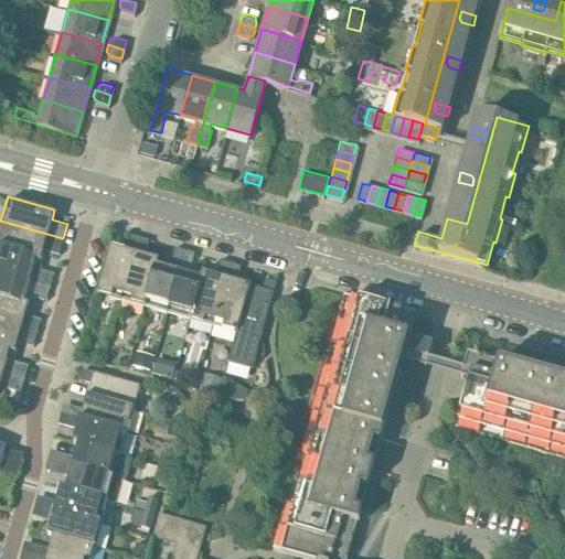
[(60,251),(63,238),(0,221),(0,222),(0,245),(41,257),(44,247),(60,251)]
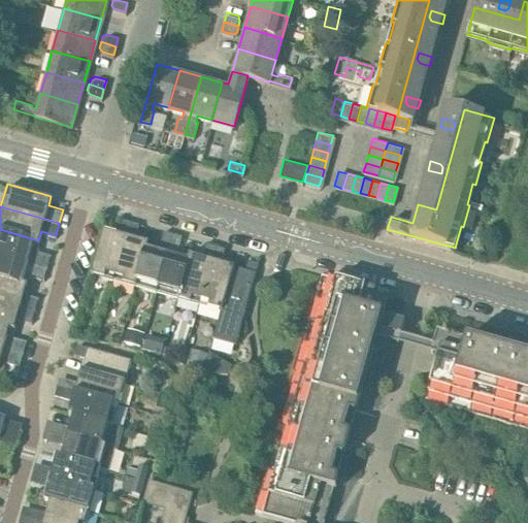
[(103,227),(91,271),(112,278),(129,220),(121,217),(117,231),(103,227)]
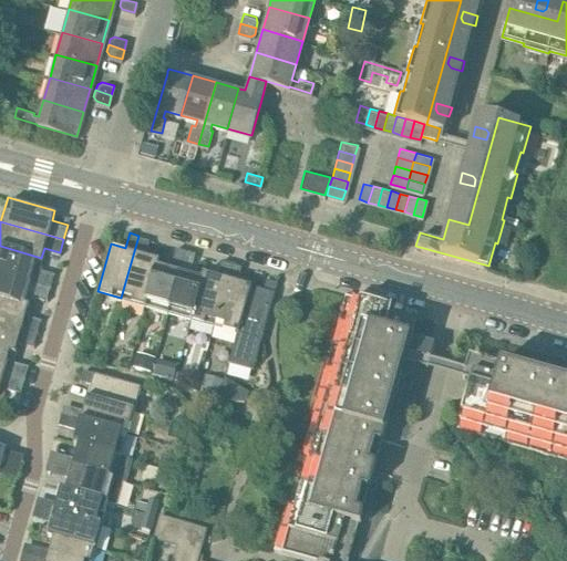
[(121,298),(144,304),(157,257),(144,253),(148,238),(138,236),(121,298)]
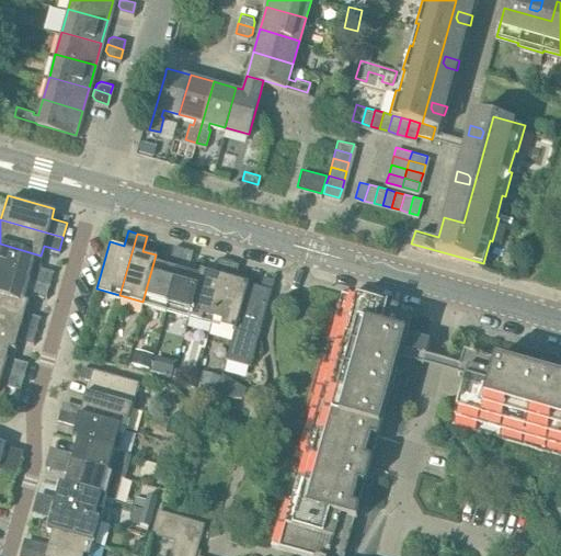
[(0,244),(0,268),(49,282),(54,269),(37,264),(41,256),(0,244)]
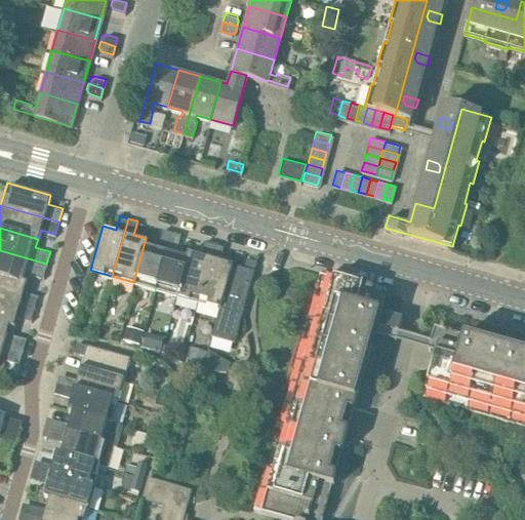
[(133,282),(155,288),(171,230),(162,228),(156,246),(145,243),(146,238),(133,282)]
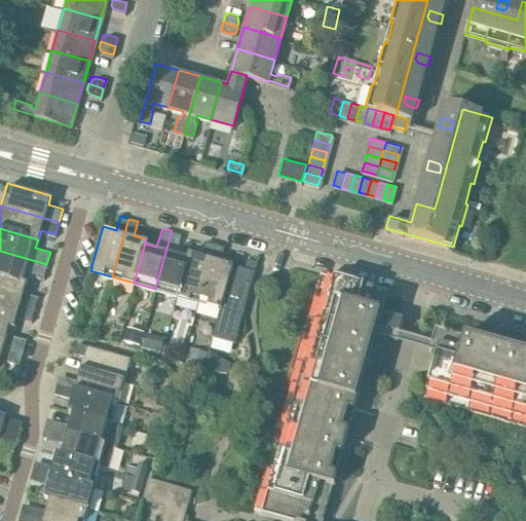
[(155,289),(176,295),(188,251),(188,250),(186,255),(176,252),(181,233),(172,230),(155,289)]
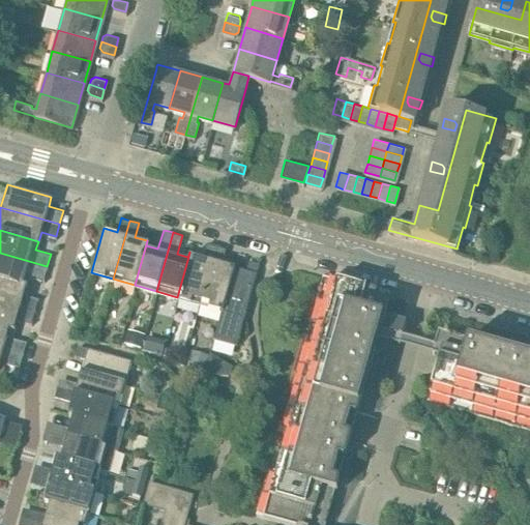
[(177,297),(199,302),(215,244),(207,242),(203,256),(189,253),(177,297)]
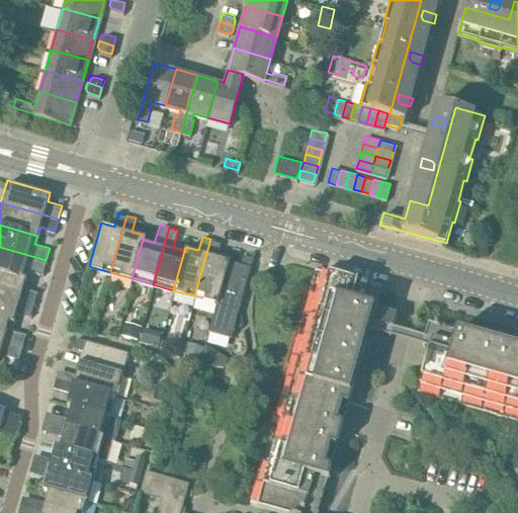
[(194,295),(216,302),(228,259),(216,255),(220,242),(210,239),(194,295)]
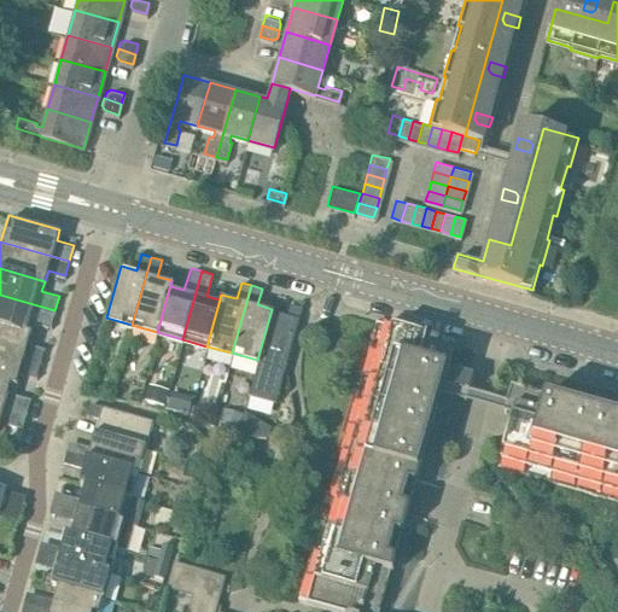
[(0,295),(0,321),(30,331),(33,320),(51,325),(54,310),(0,295)]
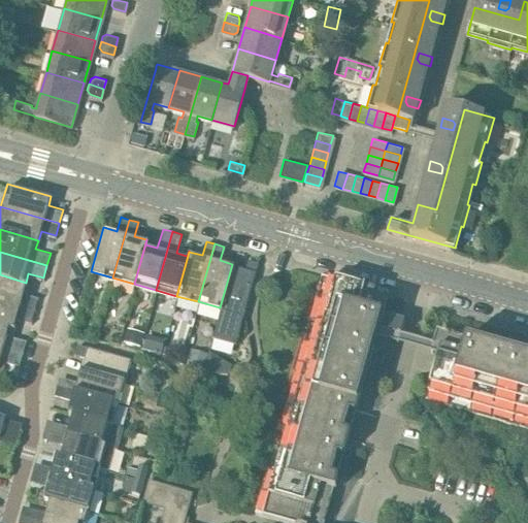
[(232,264),(220,307),(242,315),(258,261),(246,258),(244,267),(232,264)]
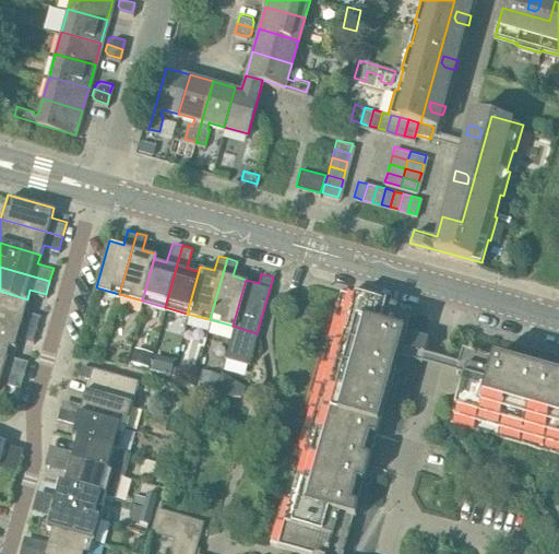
[(341,289),(270,540),(314,553),(318,553),(341,553),(346,537),(351,522),(399,353),(401,344),(411,308),(343,290),(341,289)]
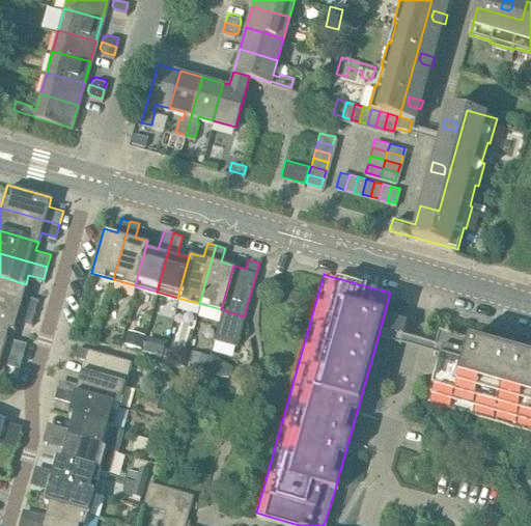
[(0,276),(0,300),(35,310),(38,298),(23,294),(26,284),(0,276)]
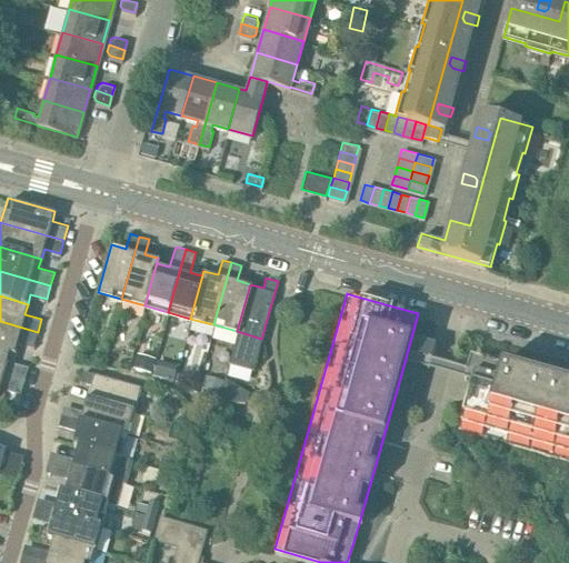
[(0,321),(0,345),(16,351),(18,341),(33,345),(38,332),(0,321)]
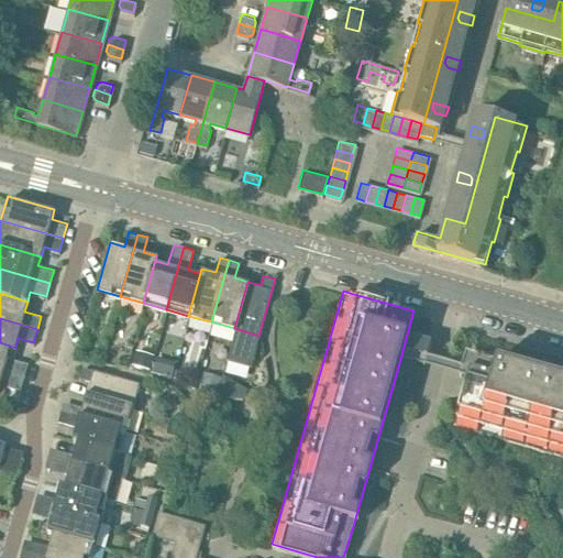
[(0,342),(0,368),(24,375),(28,362),(12,358),(15,348),(0,342)]
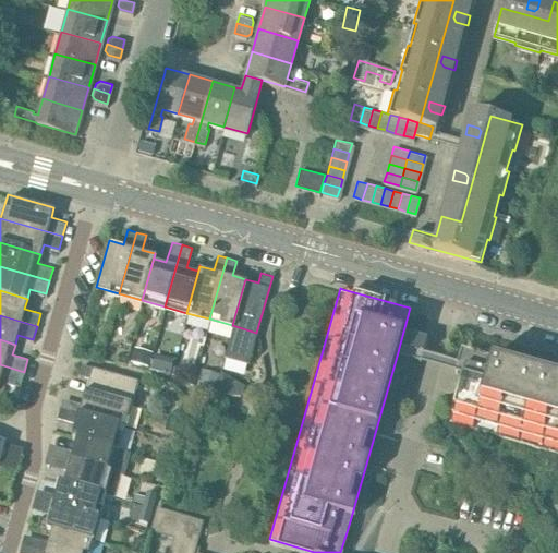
[(463,371),(449,419),(557,448),(557,373),(470,348),(468,358),(463,371)]
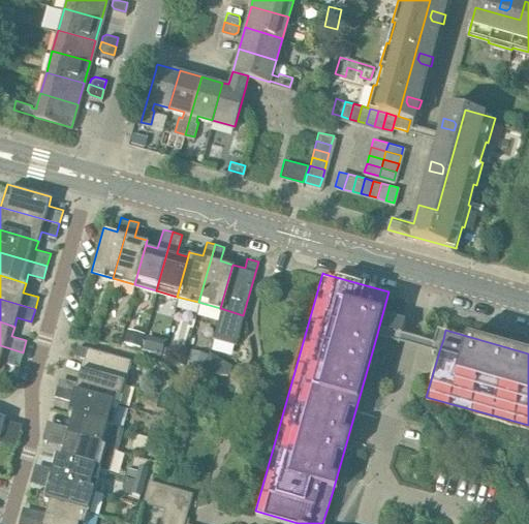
[(81,368),(124,380),(131,358),(78,342),(74,353),(84,356),(81,368)]
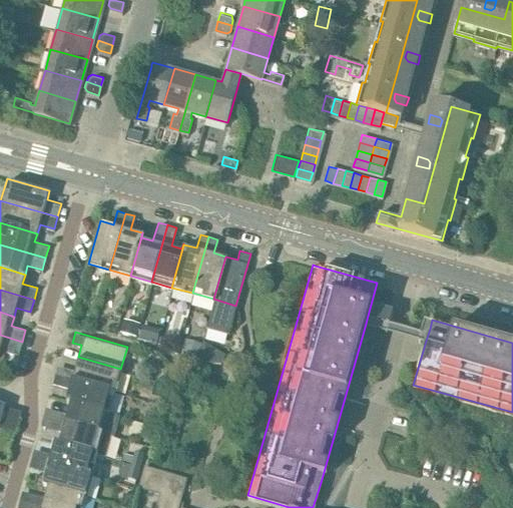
[(19,354),(22,342),(0,335),(0,358),(2,359),(4,350),(19,354)]
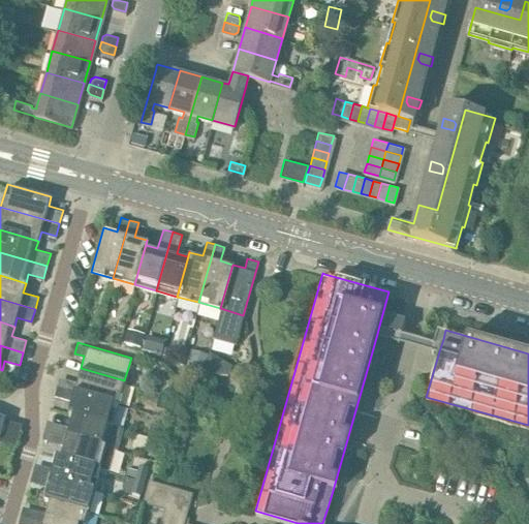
[(81,368),(74,390),(119,402),(124,380),(81,368)]
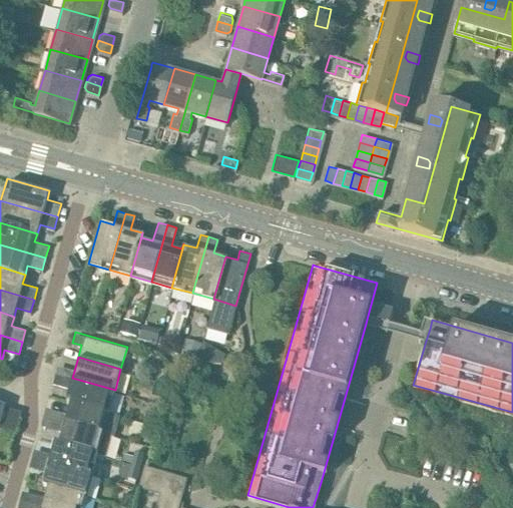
[(72,378),(66,398),(109,411),(115,390),(72,378)]
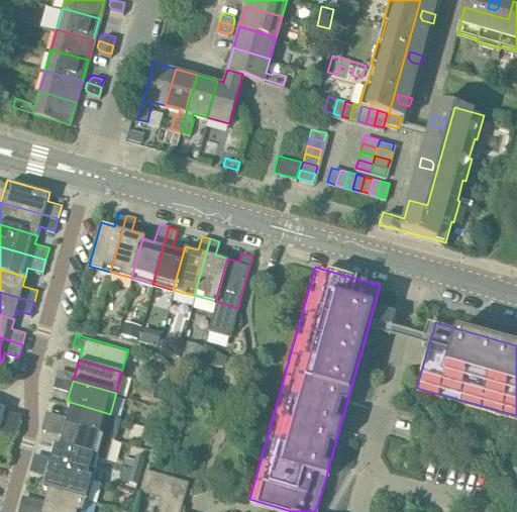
[(160,397),(164,384),(156,382),(152,395),(160,397)]
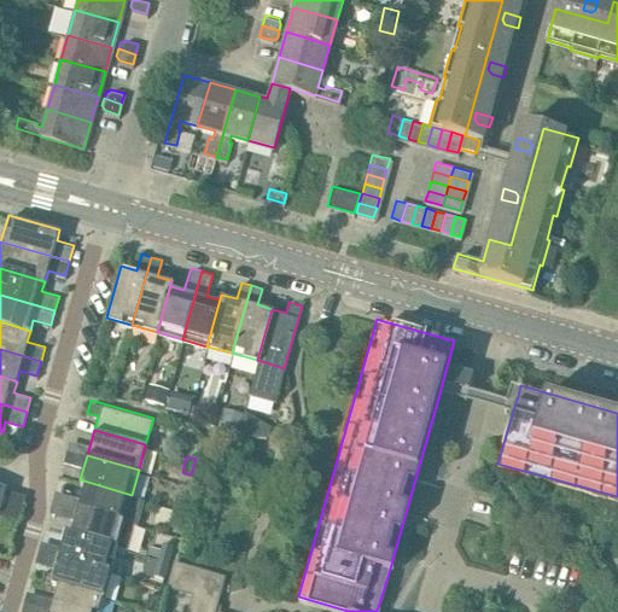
[(76,494),(73,506),(135,523),(136,524),(144,499),(132,495),(80,479),(80,482),(86,484),(82,496),(76,494)]
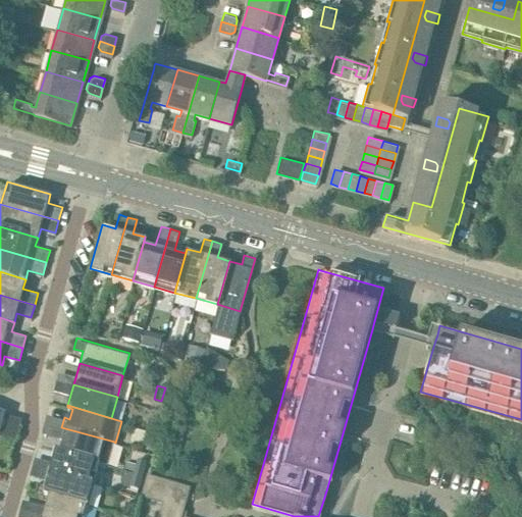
[(145,427),(153,430),(157,416),(149,414),(145,427)]
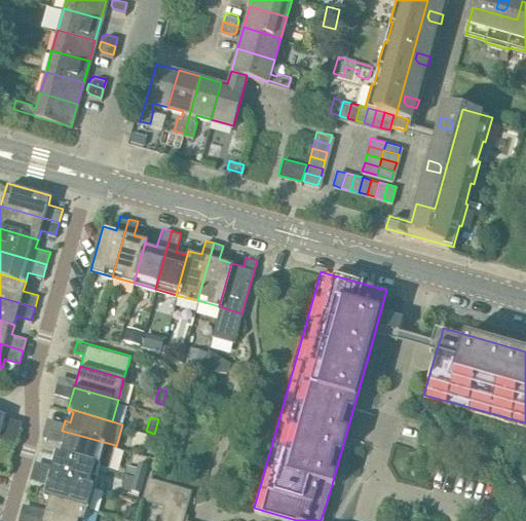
[(115,445),(62,431),(60,439),(65,441),(62,451),(57,450),(57,451),(100,463),(109,467),(115,445)]
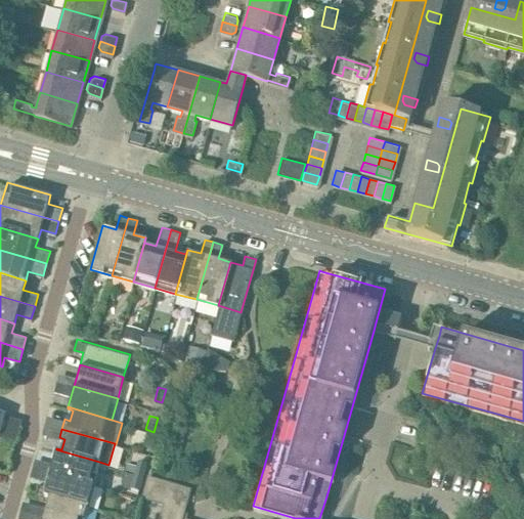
[(154,432),(145,429),(142,443),(149,445),(154,432)]
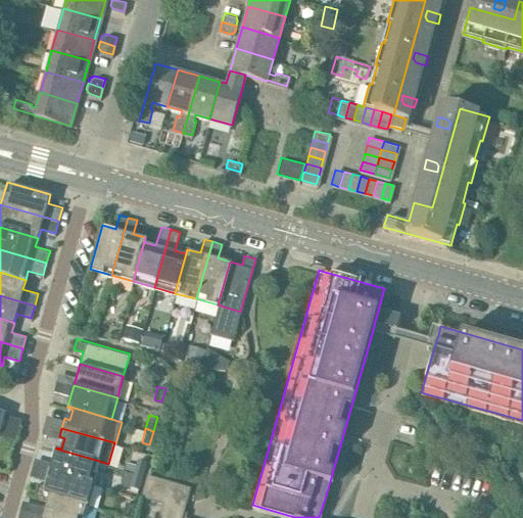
[(56,449),(50,470),(93,482),(99,461),(56,449)]
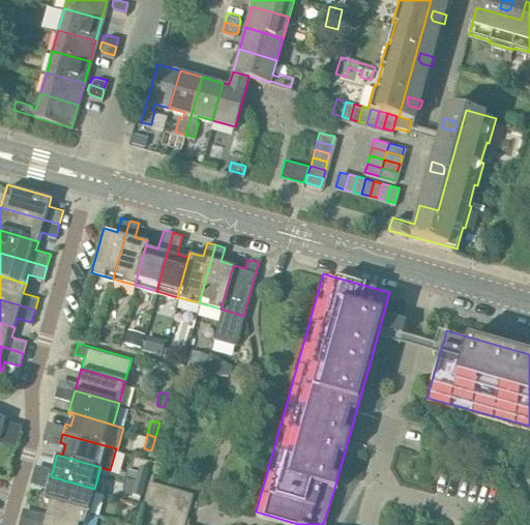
[(136,477),(144,479),(147,466),(140,463),(136,477)]
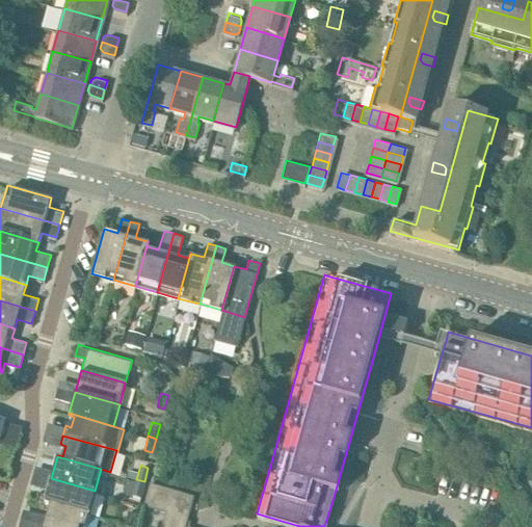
[(51,478),(45,500),(88,512),(95,491),(51,478)]
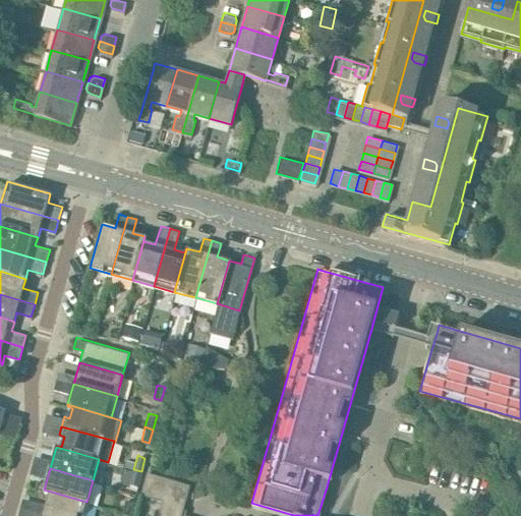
[(141,471),(133,469),(129,482),(137,484),(141,471)]
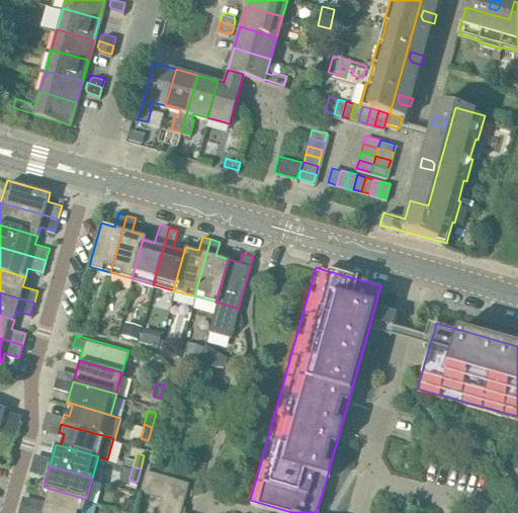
[(189,512),(180,511),(181,509),(189,481),(146,468),(140,492),(160,497),(155,512),(189,512)]
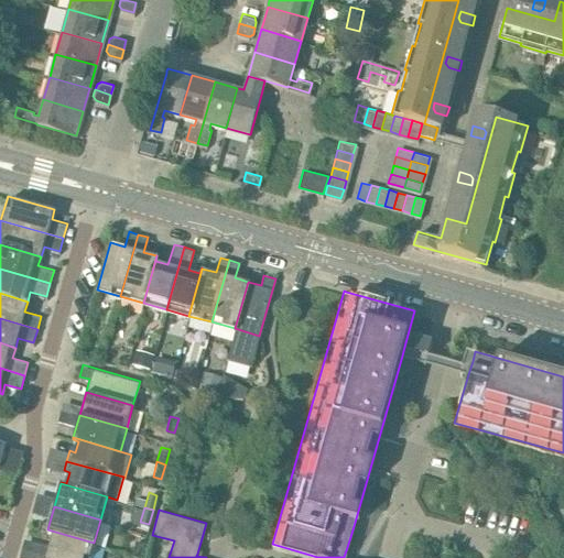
[(62,557),(89,557),(94,543),(47,529),(47,531),(53,532),(50,544),(43,542),(41,553),(62,557)]
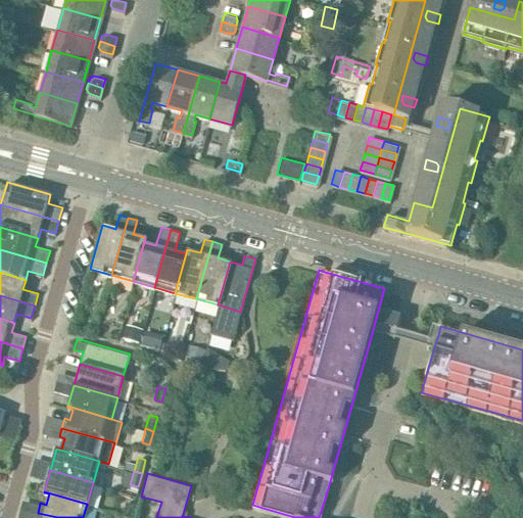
[(122,514),(130,516),(134,502),(126,500),(122,514)]
